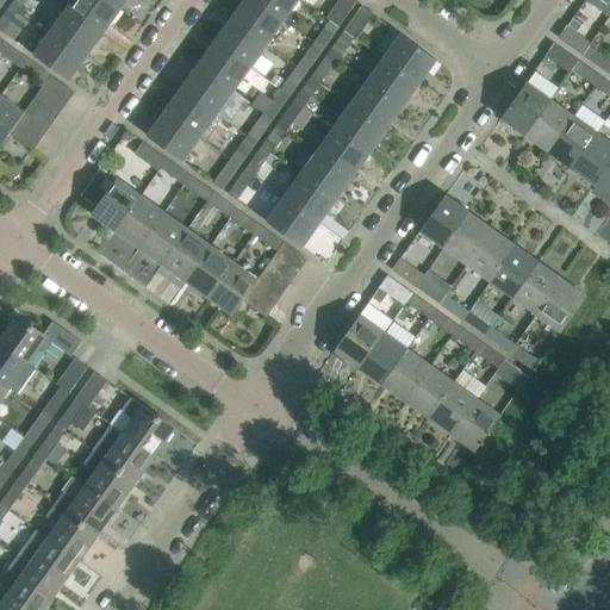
[(104,33),(120,10),(106,0),(73,0),(68,7),(104,33)]
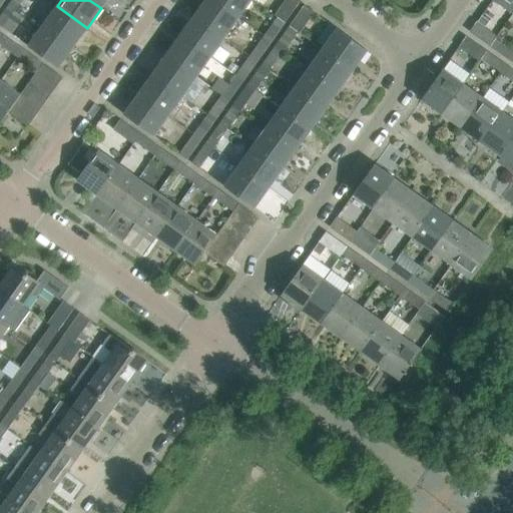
[(89,0),(101,8),(106,0),(89,0)]
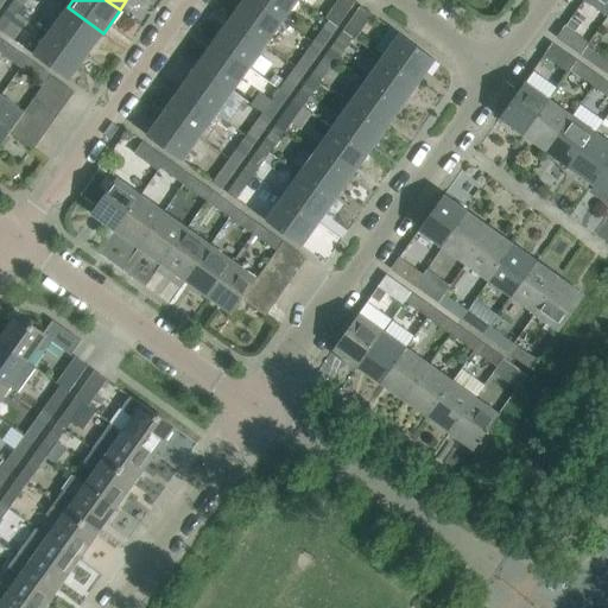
[(283,20),(253,0),(244,0),(230,19),(266,44),(283,20)]
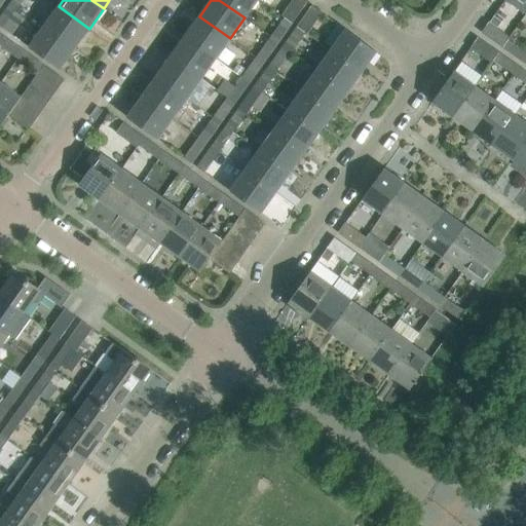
[(257,0),(219,0),(245,17),(257,0)]
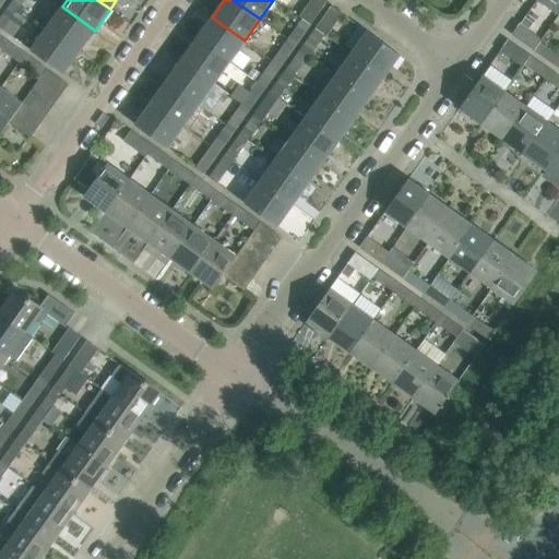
[(311,24),(326,2),(323,0),(311,0),(300,16),(302,18),(311,24)]
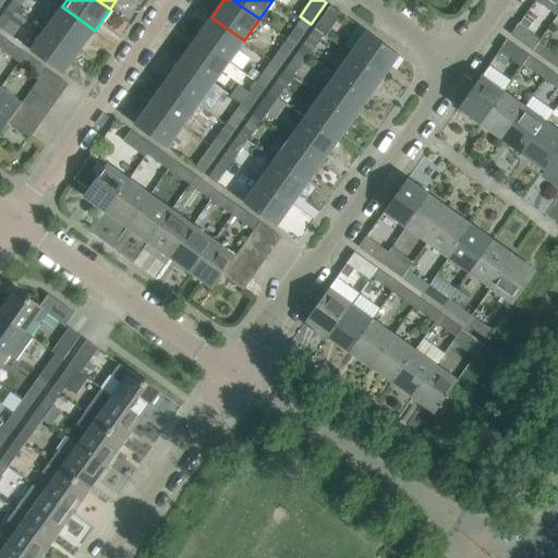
[(557,0),(538,0),(557,13),(557,0)]
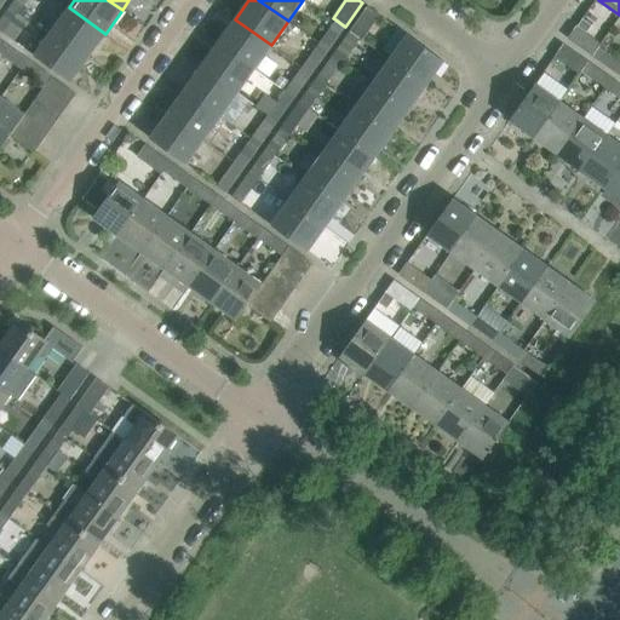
[(33,17),(22,10),(13,3),(0,21),(0,30),(15,41),(33,17)]
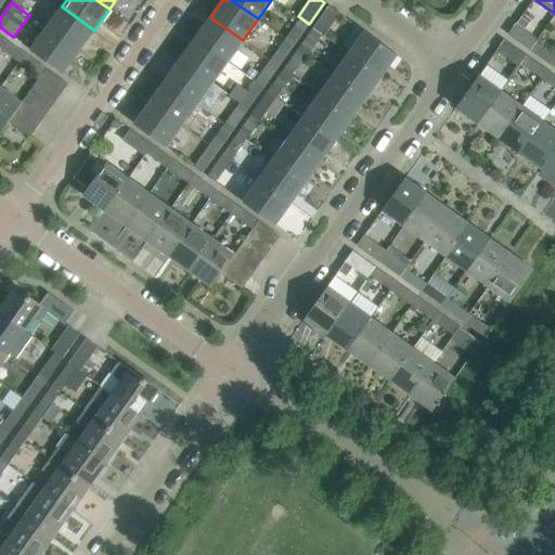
[(325,35),(340,13),(330,5),(314,27),(322,34),(325,35)]
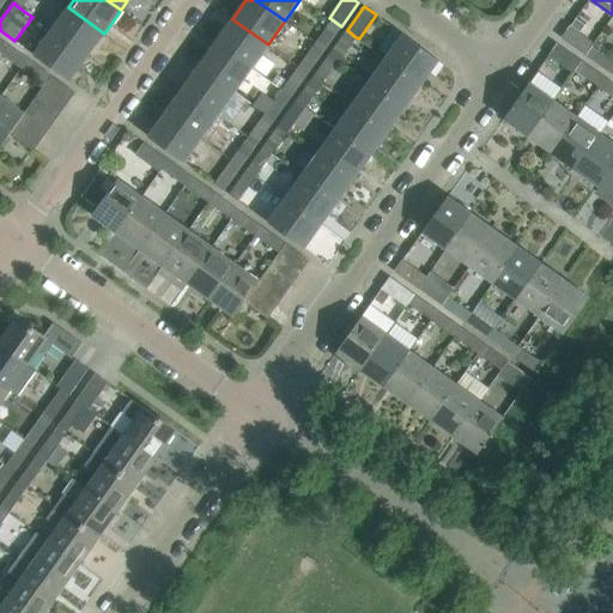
[(87,56),(104,34),(68,7),(52,31),(87,56)]
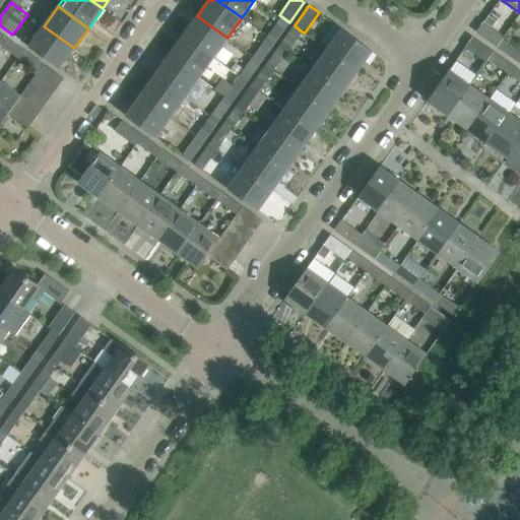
[(228,38),(197,16),(183,36),(213,58),(228,38)]
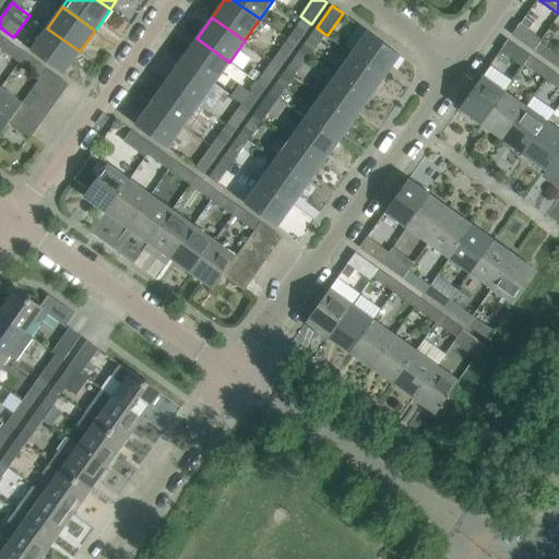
[(296,45),(311,24),(302,18),(287,39),(296,45)]
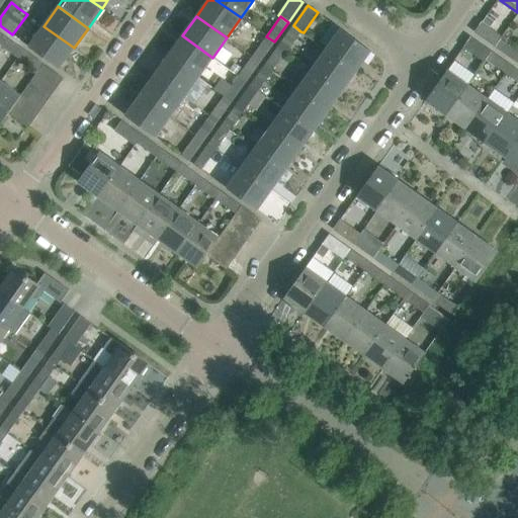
[(503,38),(483,22),(476,31),(497,47),(502,39),(503,38)]
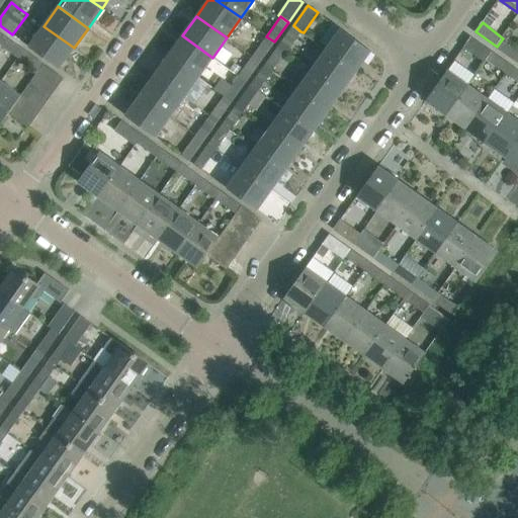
[(286,51),(300,31),(293,25),(279,46),(286,51)]
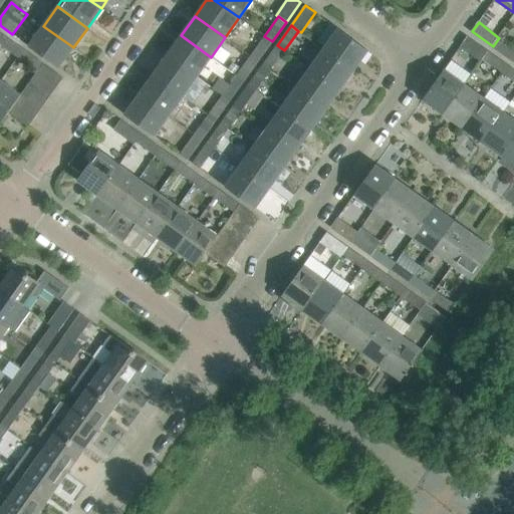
[(59,67),(73,47),(43,26),(29,46),(59,67)]
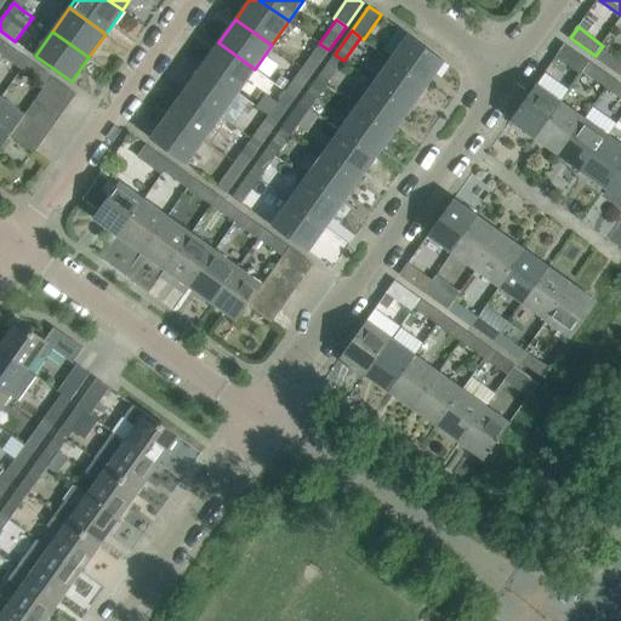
[(427,85),(445,61),(409,34),(392,58),(427,85)]
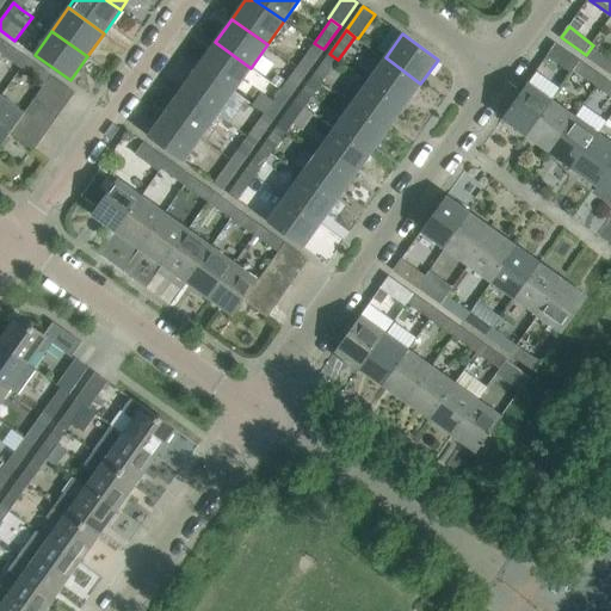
[(28,59),(5,42),(0,48),(0,51),(22,68),(28,59)]
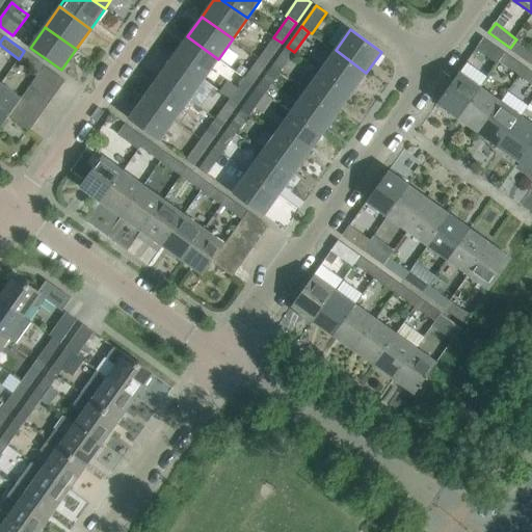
[(218,59),(187,36),(173,57),(204,79),(218,59)]
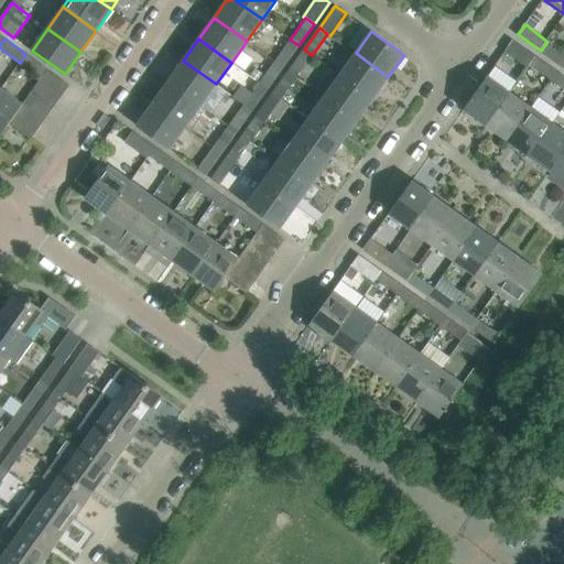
[(283,67),(299,45),(290,40),(274,61),(283,67)]
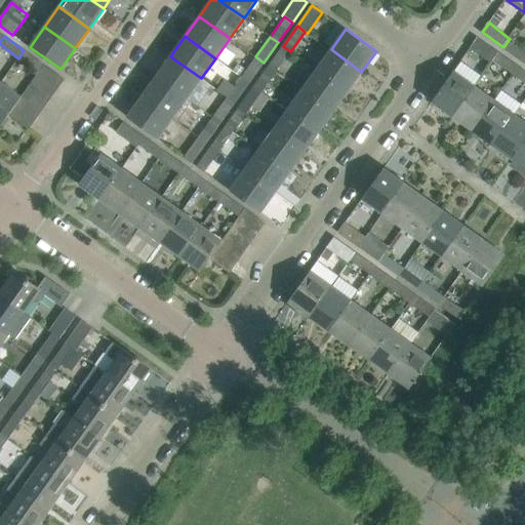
[(499,51),(479,37),(472,47),(492,62),(494,59),(499,51)]
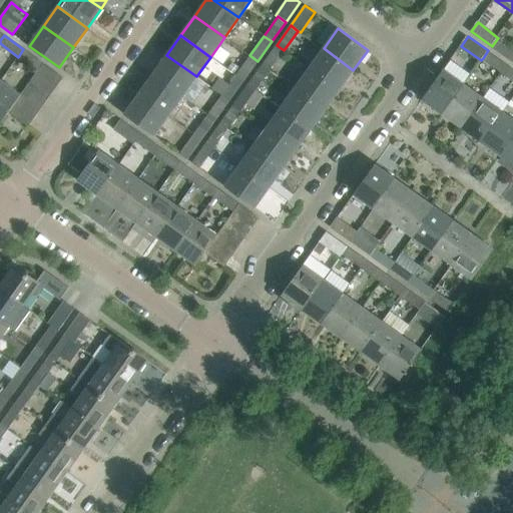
[(512,56),(512,50),(497,39),(492,46),(511,59),(512,56)]
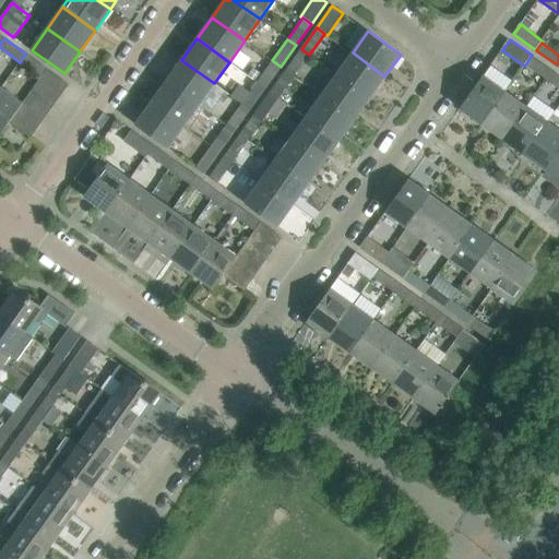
[(294,76),(309,55),(301,49),(286,70),(294,76)]
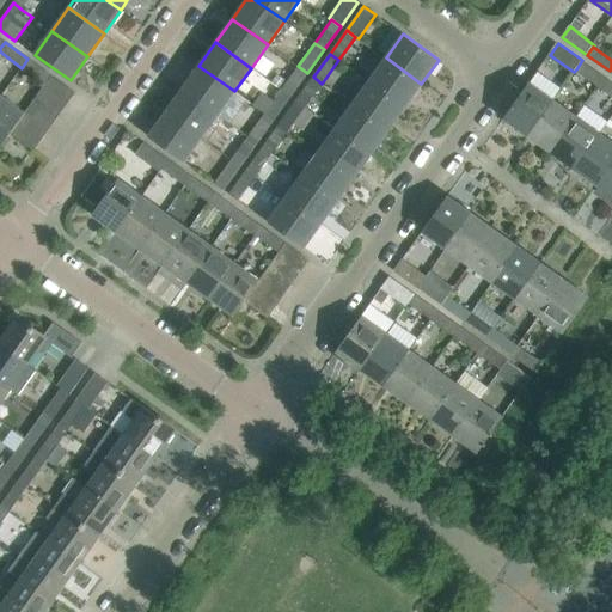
[(404,106),(421,84),(386,57),(369,81),(404,106)]
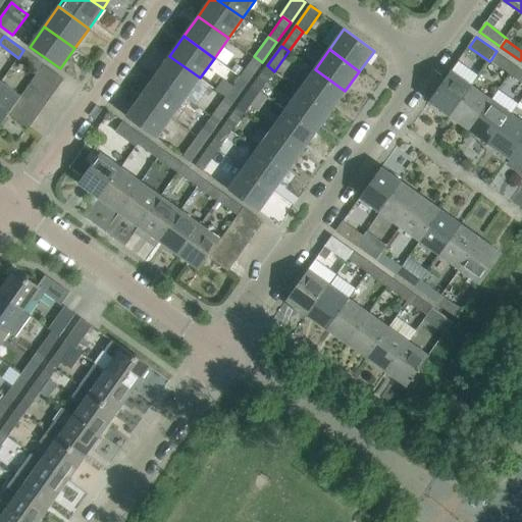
[(44,64),(23,50),(18,58),(39,72),(44,64)]
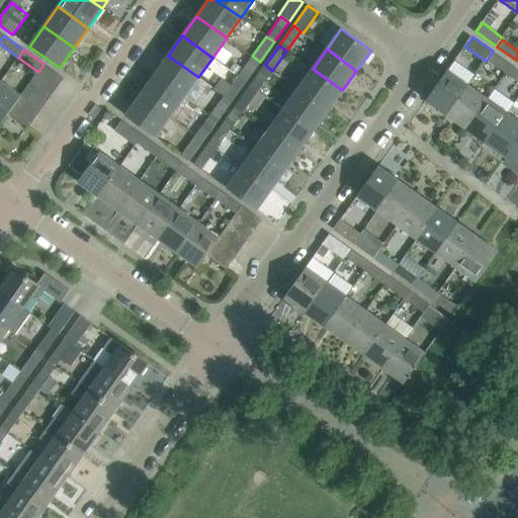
[(513,65),(493,51),(488,59),(507,73),(513,65)]
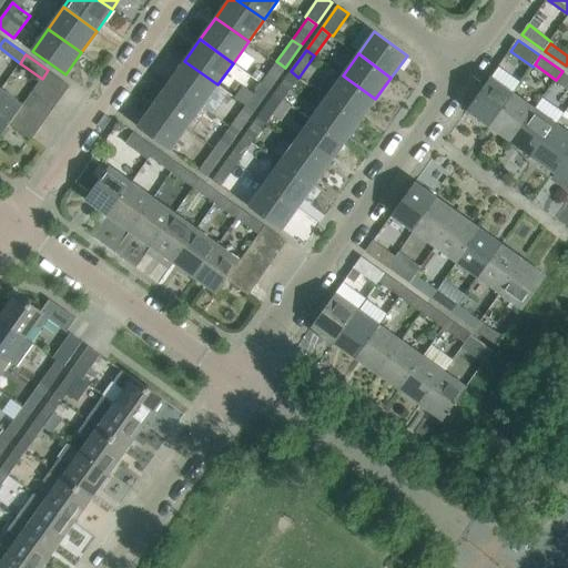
[(217,84),(184,61),(169,83),(202,107),(217,84)]
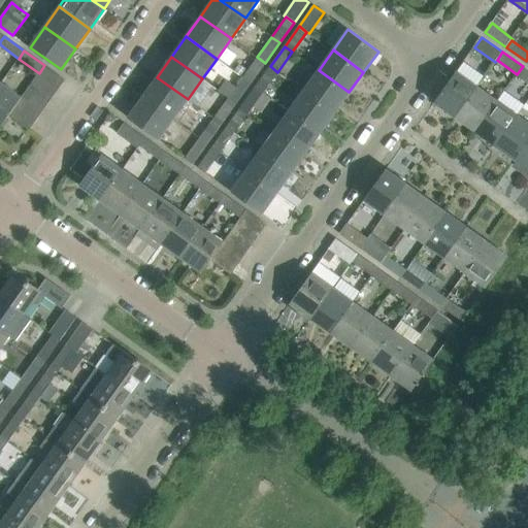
[(251,83),(265,63),(257,57),(242,77),(251,83)]
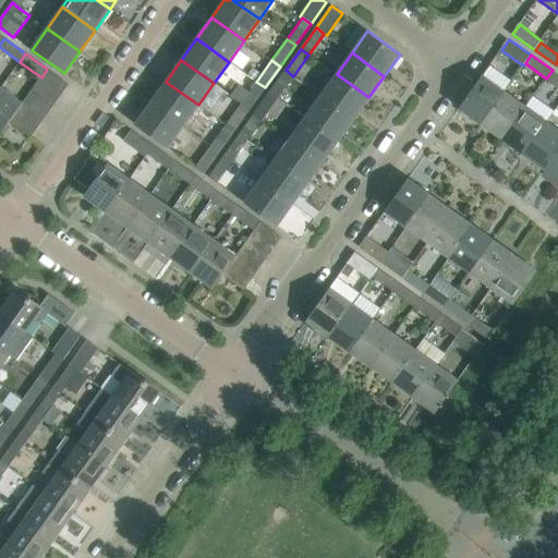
[(69,84),(47,69),(41,77),(39,80),(61,95),(69,84)]
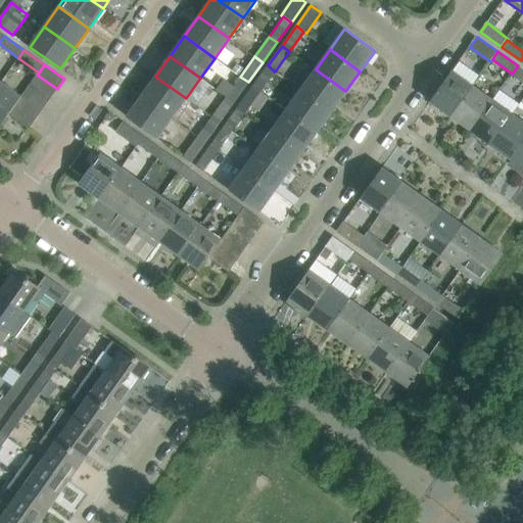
[(260,91),(275,72),(268,65),(253,86),(260,91)]
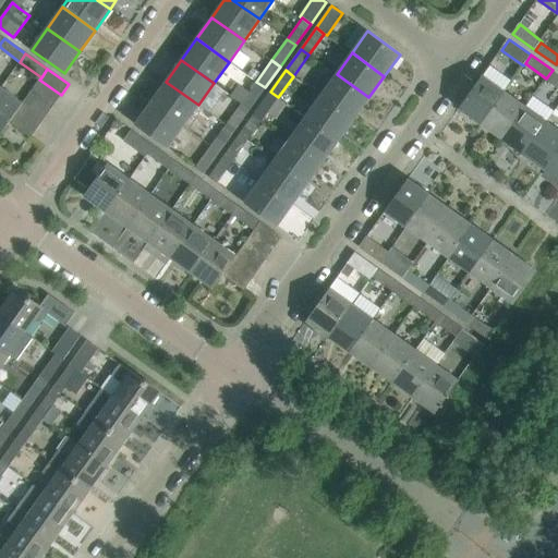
[(557,73),(553,70),(546,79),(538,89),(545,95),(554,84),(557,86),(557,73)]
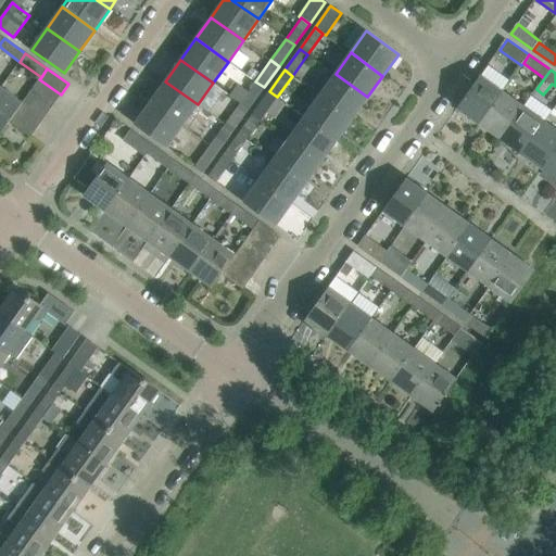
[(352,118),(367,97),(336,74),(320,96),(352,118)]
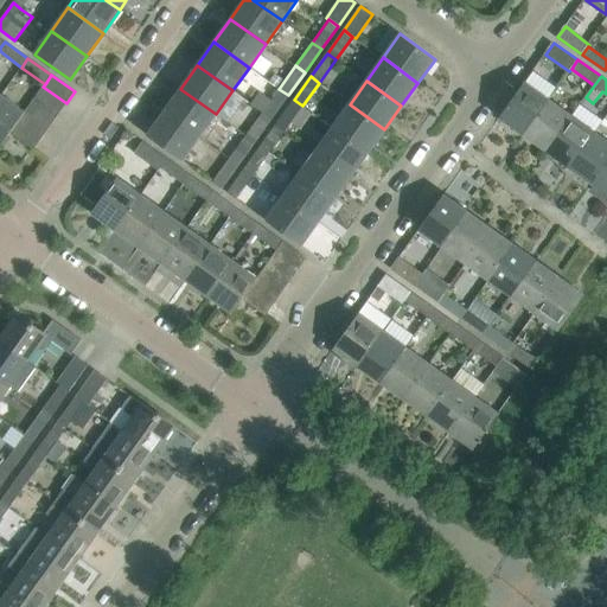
[(523,134),(548,98),(524,82),(499,117),(523,134)]
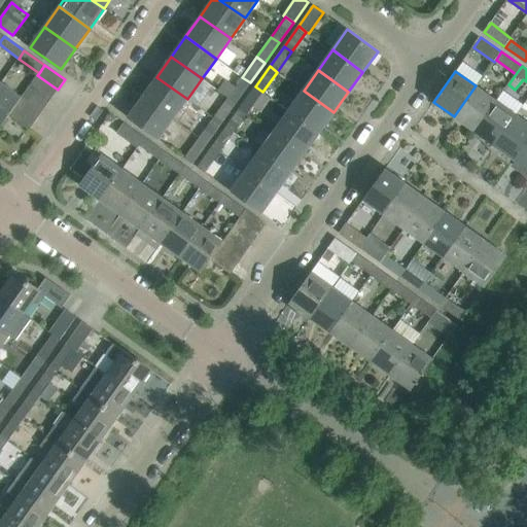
[(58,90),(37,75),(30,85),(50,100),(58,90)]
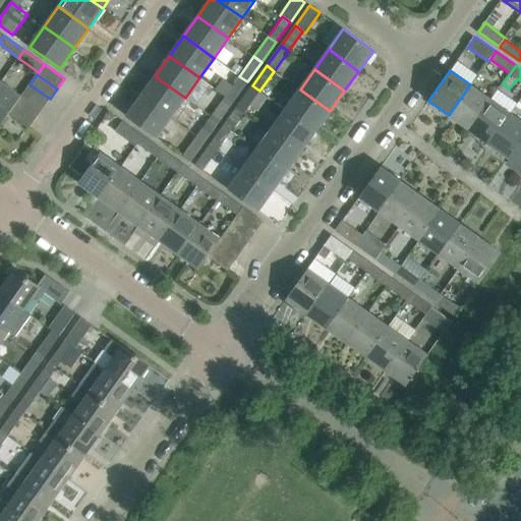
[(185,98),(155,76),(140,96),(171,118),(185,98)]
